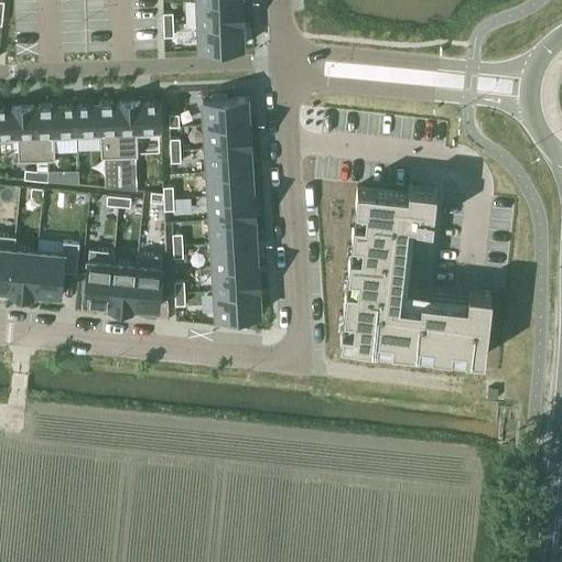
[(244,0),(205,0),(198,0),(200,24),(245,22),(244,0)]
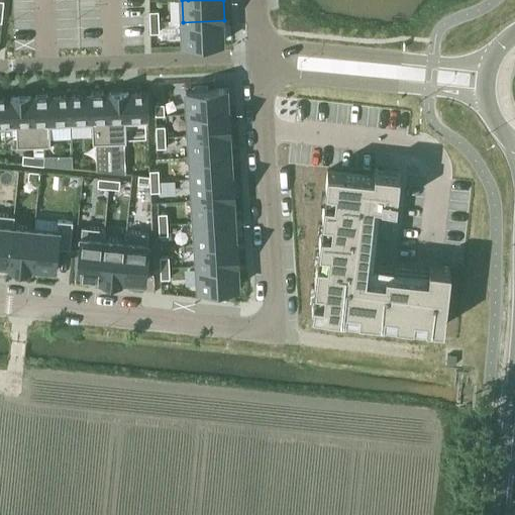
[(160,12),(150,12),(150,23),(160,23),(160,12)]
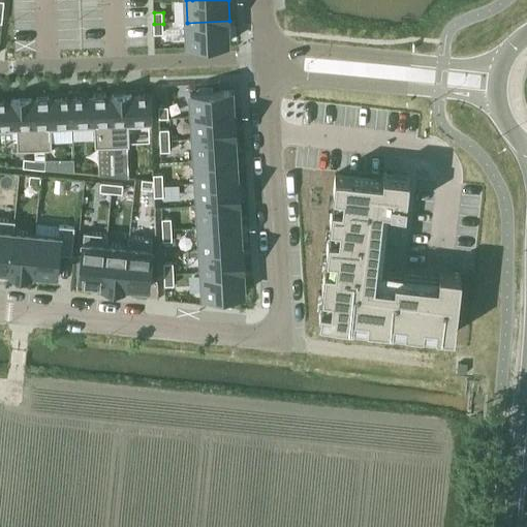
[(229,21),(187,23),(188,45),(228,44),(228,22),(229,22),(229,21)]
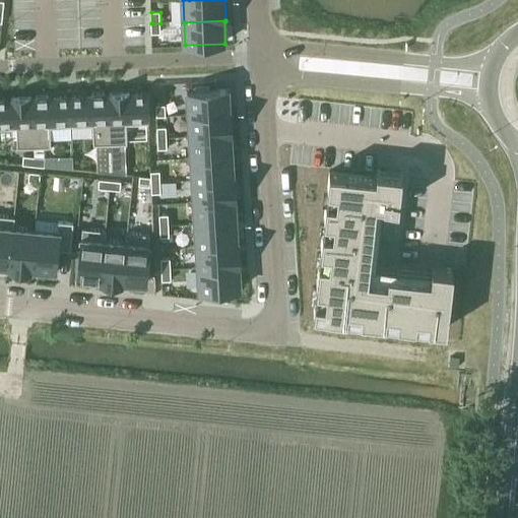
[(160,23),(151,23),(152,35),(162,34),(160,23)]
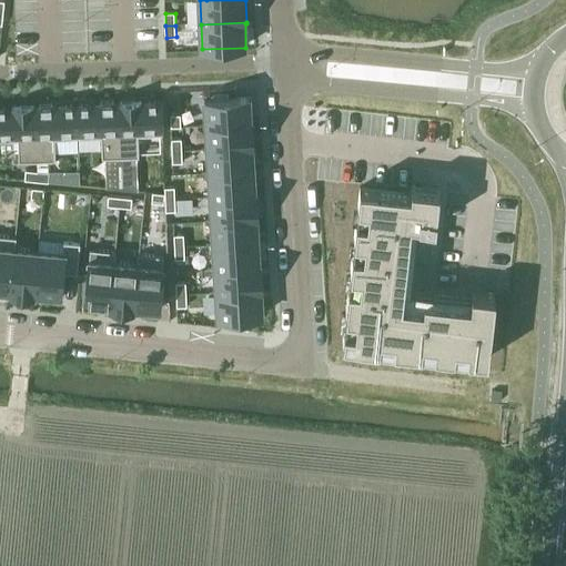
[(213,101),(205,101),(206,127),(252,123),(252,122),(251,122),(250,99),(230,100),(230,95),(213,97),(213,101)]
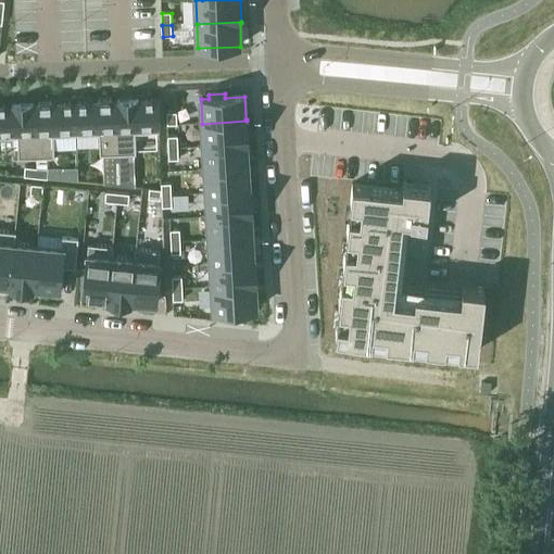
[(100,103),(76,103),(77,136),(100,135),(101,156),(118,155),(116,102),(112,102),(112,101),(100,101),(100,103)]
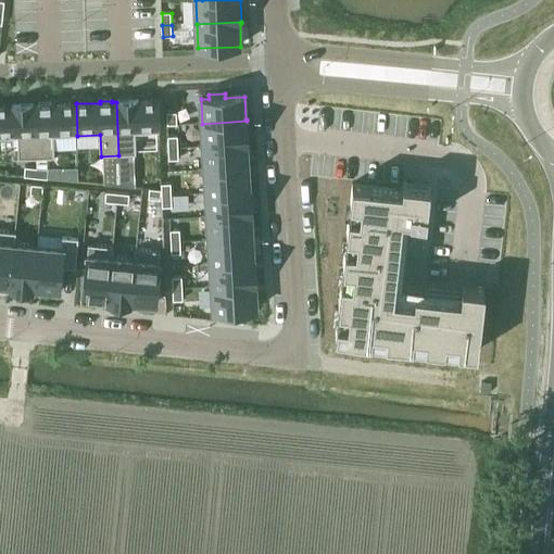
[(118,102),(116,102),(118,155),(137,154),(136,134),(160,133),(159,101),(139,101),(118,102)]
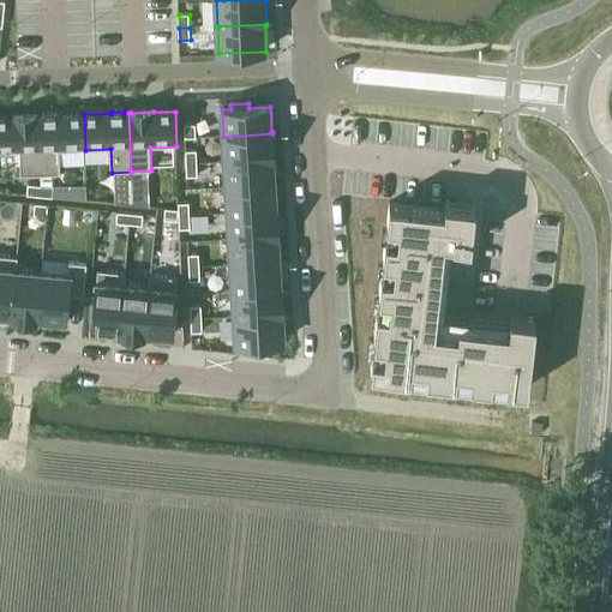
[(43,115),(39,117),(41,175),(61,174),(60,151),(85,150),(84,114),(58,115),(58,114),(43,114),(43,115)]
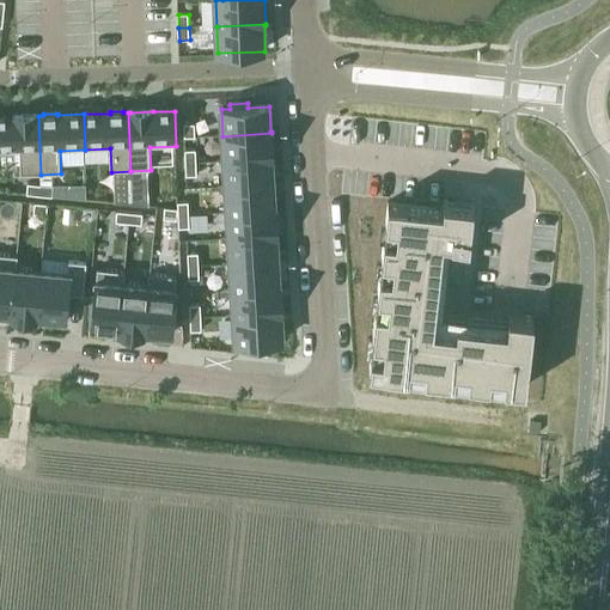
[(13,117),(0,117),(0,152),(20,152),(22,176),(41,175),(38,116),(13,116),(13,117)]
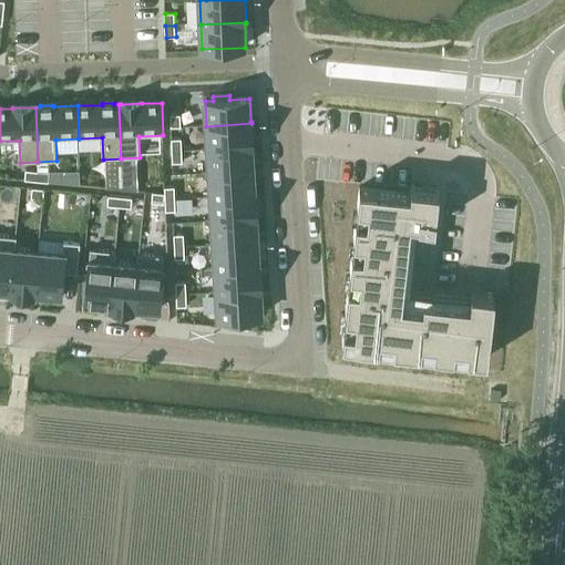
[(181,115),(171,116),(172,129),(182,127),(181,115)]
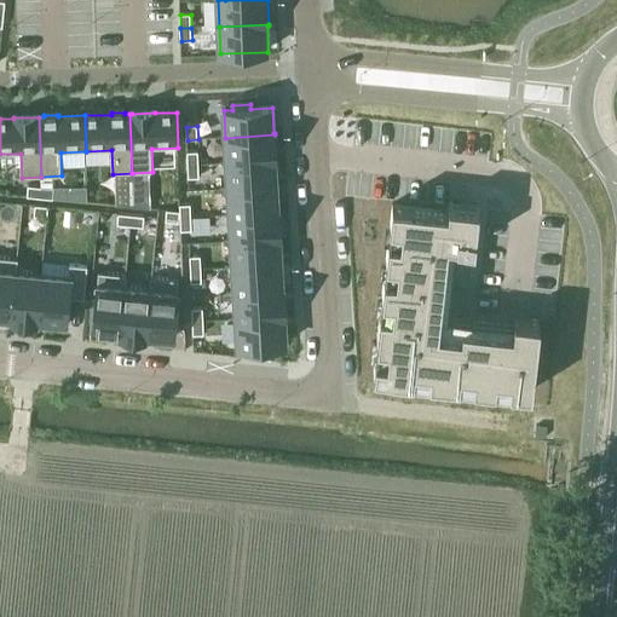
[(275,134),(225,138),(228,163),(277,161),(275,134)]
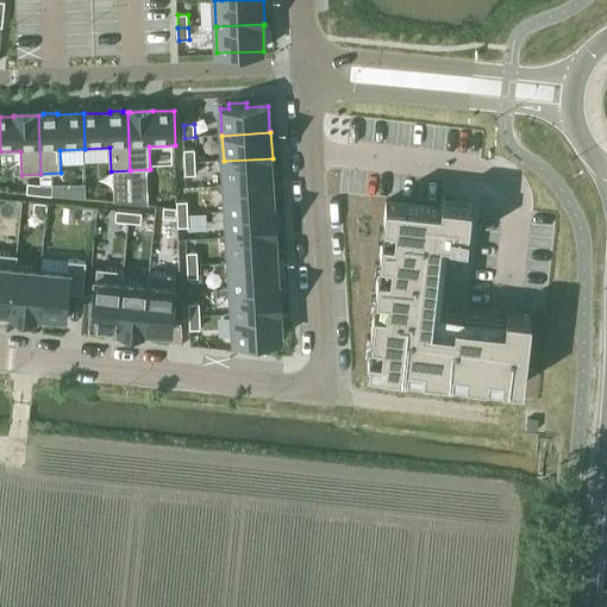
[(195,150),(185,150),(186,163),(196,163),(195,150)]
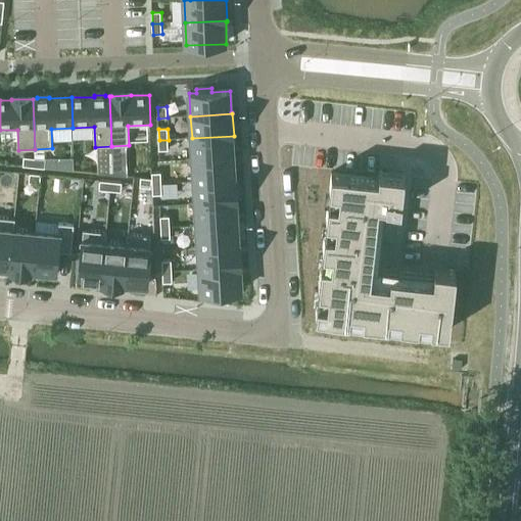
[(234,136),(192,138),(193,160),(234,157),(232,137),(234,137),(234,136)]
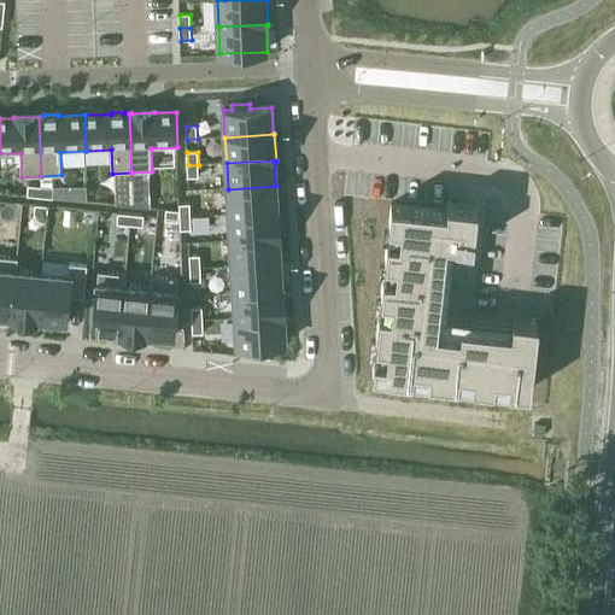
[(199,165),(188,165),(188,179),(199,177),(199,165)]
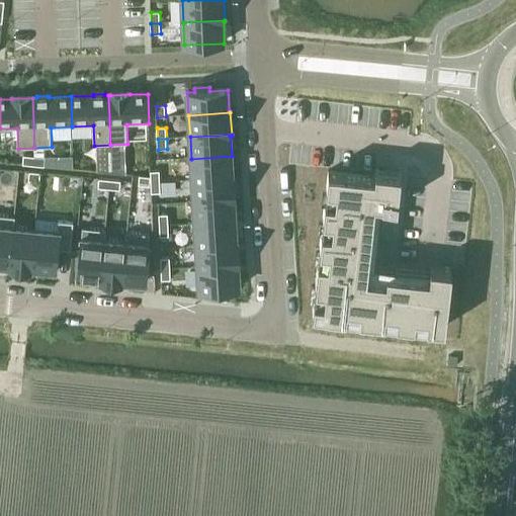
[(23,165),(34,166),(35,157),(24,156),(23,165)]
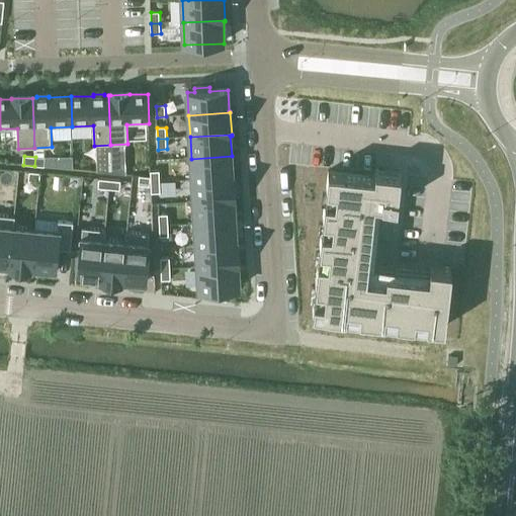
[(232,156),(191,159),(192,180),(234,178),(234,177),(233,177),(232,156)]
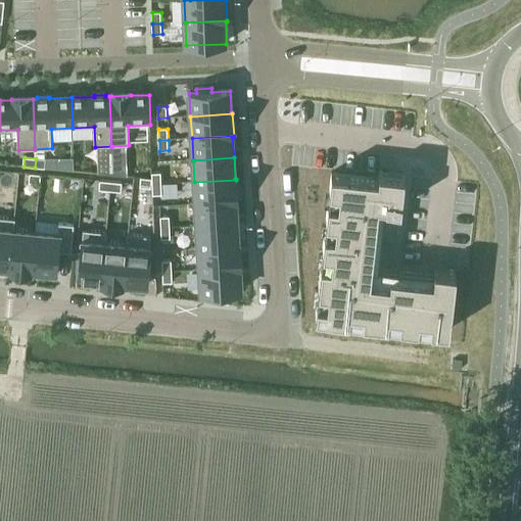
[(36,158),(35,168),(45,169),(45,168),(57,169),(57,158),(36,158)]
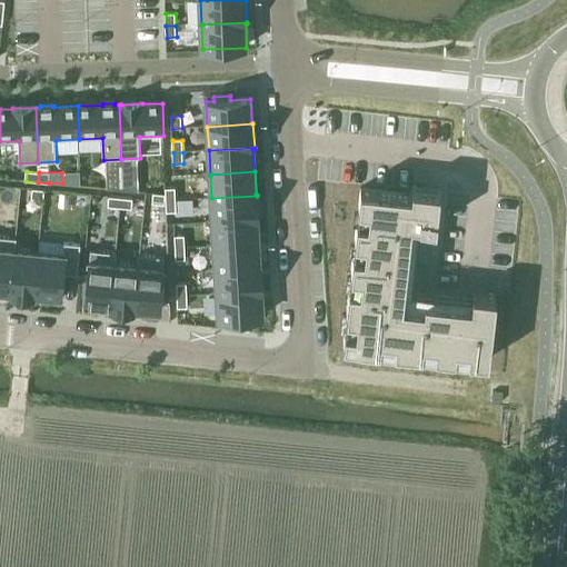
[(122,178),(109,179),(109,189),(110,189),(121,190),(122,180),(122,179),(122,178)]
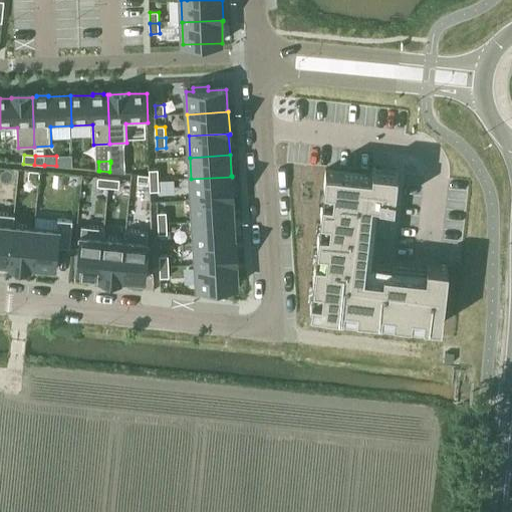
[(110,163),(109,172),(124,174),(123,161),(110,162),(110,163)]
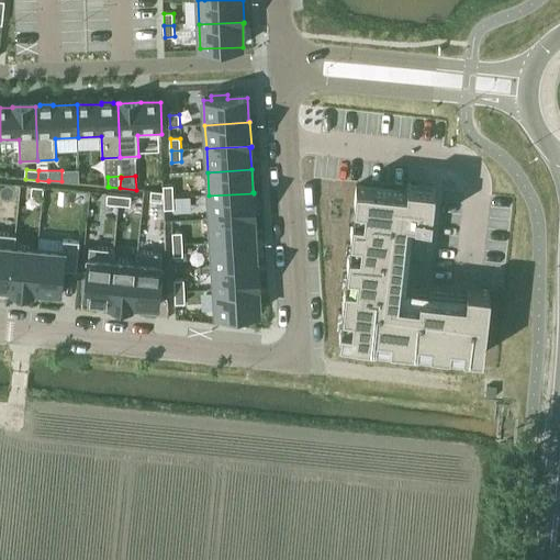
[(342,326),(340,340),(377,345),(376,349),(390,350),(391,346),(418,349),(417,354),(430,355),(430,351),(450,354),(450,358),(463,359),(463,355),(483,357),(491,292),(481,291),(468,290),(467,294),(467,301),(421,295),(420,303),(399,301),(403,257),(410,258),(427,260),(428,249),(429,243),(435,189),(432,189),(412,187),(407,186),(407,189),(407,192),(357,187),(355,206),(354,220),(351,239),(350,253),(347,272),(350,273),(350,272),(355,273),(354,286),(346,284),(343,314),(350,315),(349,327),(344,327),(344,326),(342,326)]
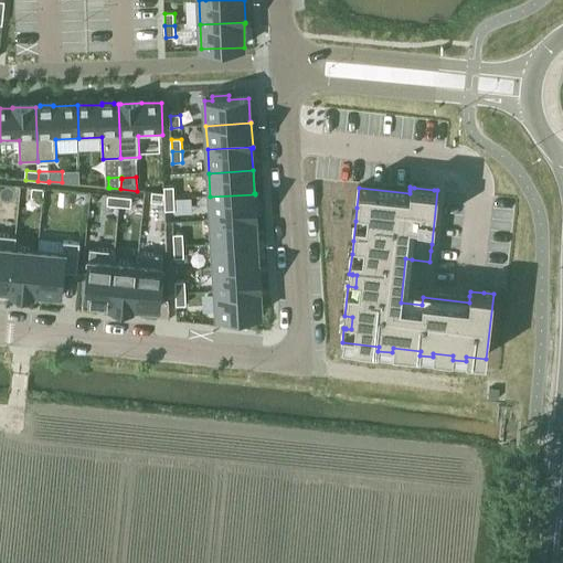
[(33,188),(32,198),(44,199),(44,189),(33,188)]
